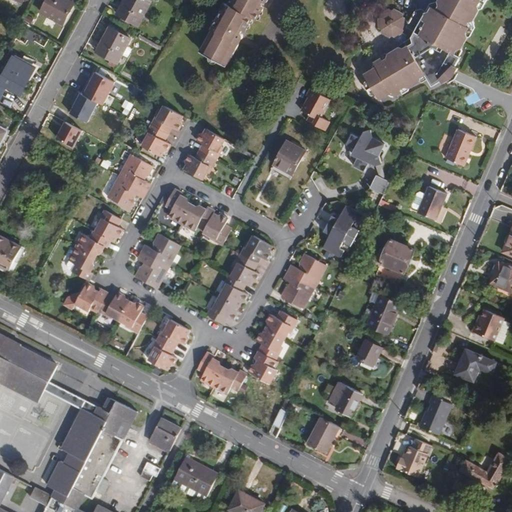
[(64,24),(75,3),(69,0),(48,0),(42,11),(64,24)]
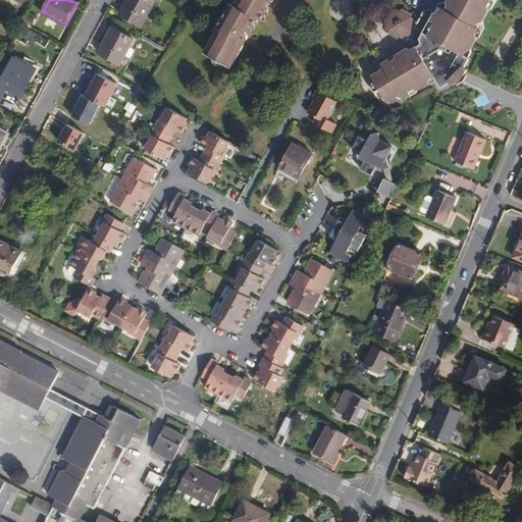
[(142,25),(156,0),(155,0),(127,0),(120,14),(142,25)]
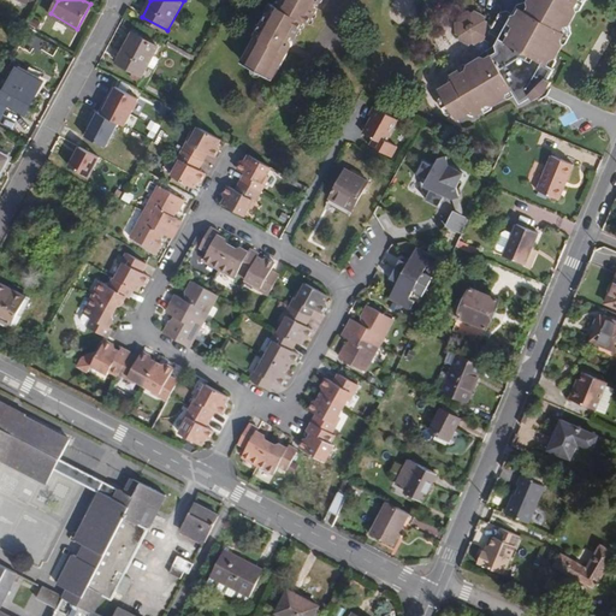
[(308,25),(315,13),(314,7),(314,6),(315,5),(317,5),(319,5),(321,4),(321,3),(321,0),(278,0),(277,5),(273,5),(268,11),(264,12),(252,33),(255,34),(241,57),(246,59),(243,64),(266,77),(270,72),(274,75),(288,54),(283,51),(284,48),(288,48),(289,48),(290,47),(291,45),(291,42),(291,41),(290,40),(291,37),(297,35),(304,23),(308,25)]
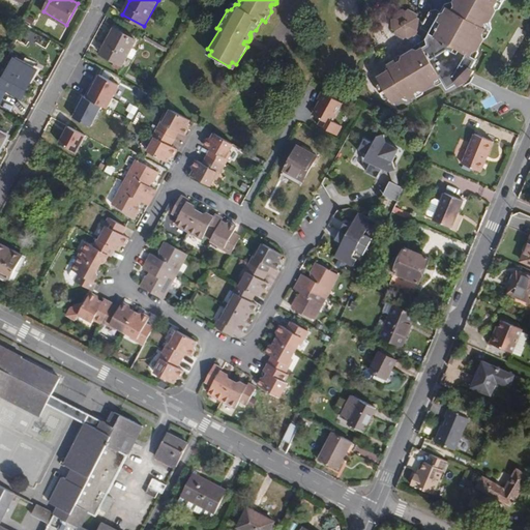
[(454,0),(446,16),(436,10),(430,11),(423,23),(418,21),(418,17),(406,10),(393,17),(394,20),(392,21),(392,29),(394,31),(393,33),(403,37),(406,37),(408,38),(408,43),(413,46),(413,50),(403,56),(402,62),(396,65),(381,75),(383,79),(380,80),(379,81),(382,87),(380,90),(380,92),(382,94),(386,94),(390,100),(394,98),(396,102),(408,96),(407,93),(410,91),(415,93),(424,88),(427,90),(432,87),(430,84),(440,79),(442,83),(447,90),(459,84),(462,88),(464,86),(454,75),(461,68),(472,75),(474,71),(471,69),(466,66),(477,46),(479,47),(482,42),(480,41),(484,35),(483,34),(487,29),(483,27),(487,22),(491,21),(496,10),(496,6),(498,0),(454,0)]
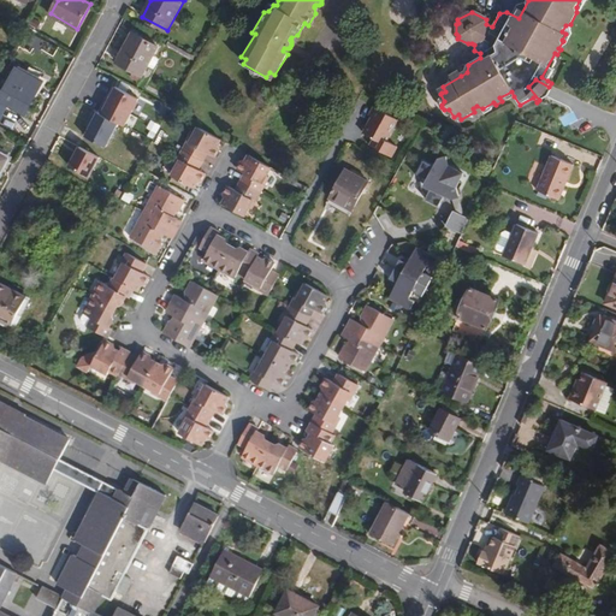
[(581,11),(587,0),(579,0),(576,7),(576,12),(581,11)]
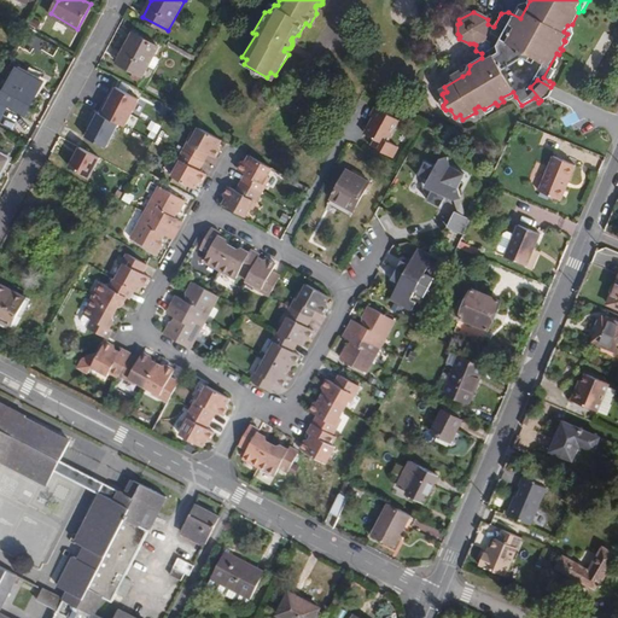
[(269,11),(274,5),(270,3),(268,1),(263,9),(264,12),(269,11)]
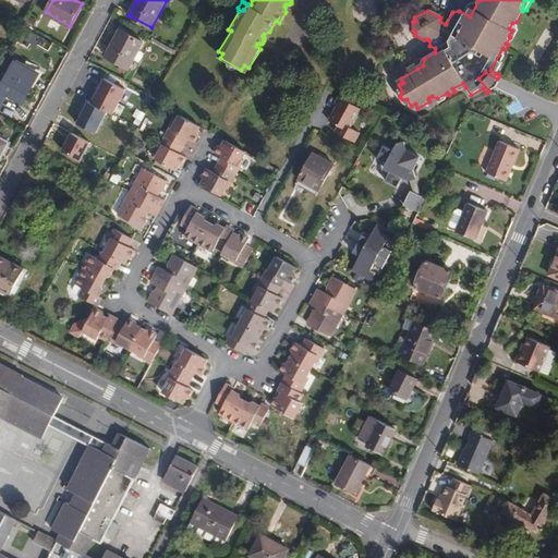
[(39,20),(32,15),(28,21),(36,25),(39,20)]
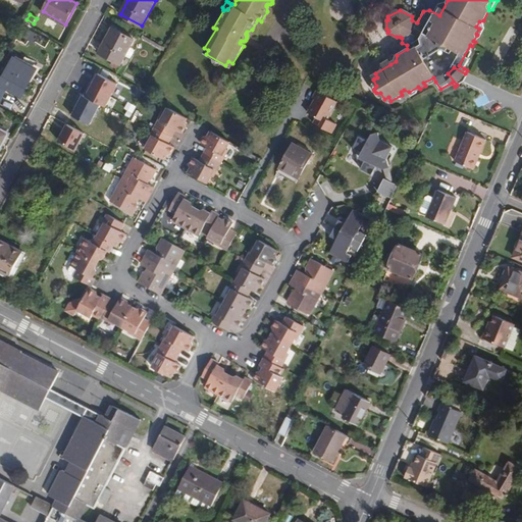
[(479,38),(484,30),(483,20),(479,21),(476,27),(479,29),(476,34),(477,35),(473,41),(475,42),(477,38),(479,38)]
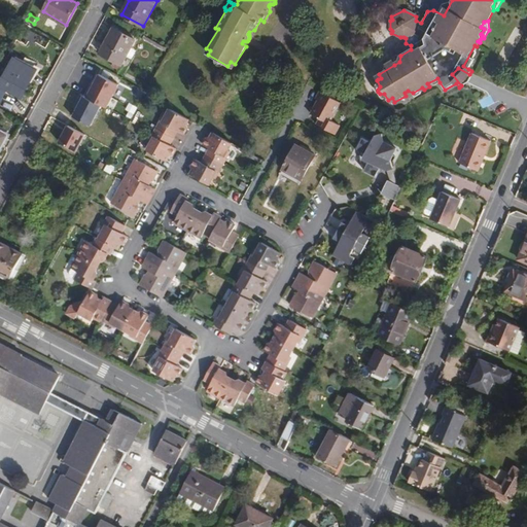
[(121,65),(136,39),(114,27),(100,53),(121,65)]
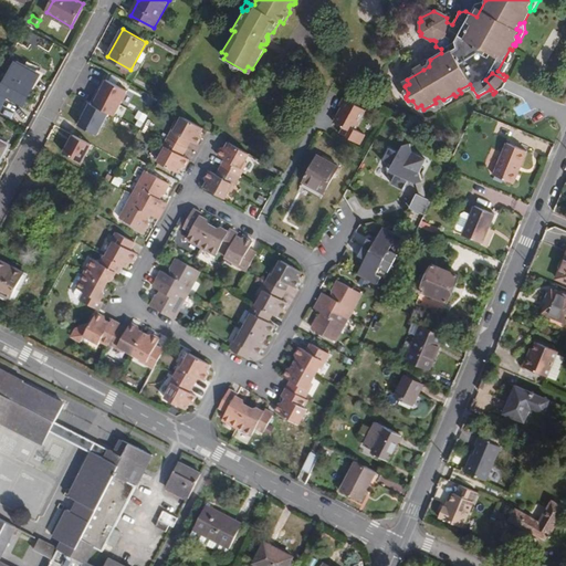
[(157,37),(155,40),(179,53),(181,51),(157,37)]
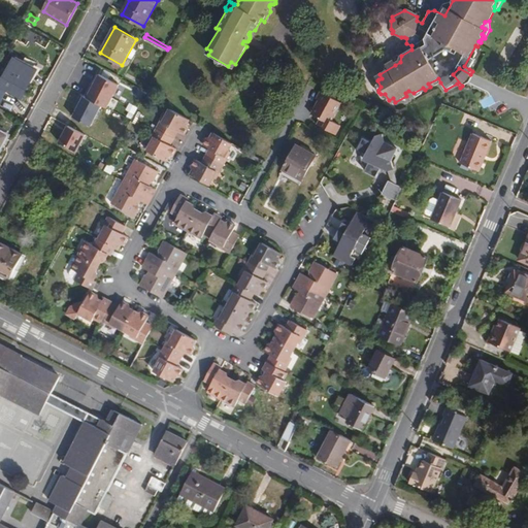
[(469,69),(475,60),(474,58),(475,55),(476,48),(477,46),(475,45),(464,66),(469,69)]
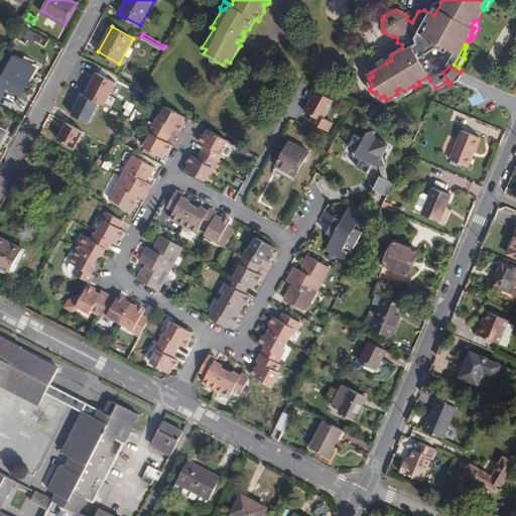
[(391,60),(392,54),(388,54),(383,57),(386,63),(391,60)]
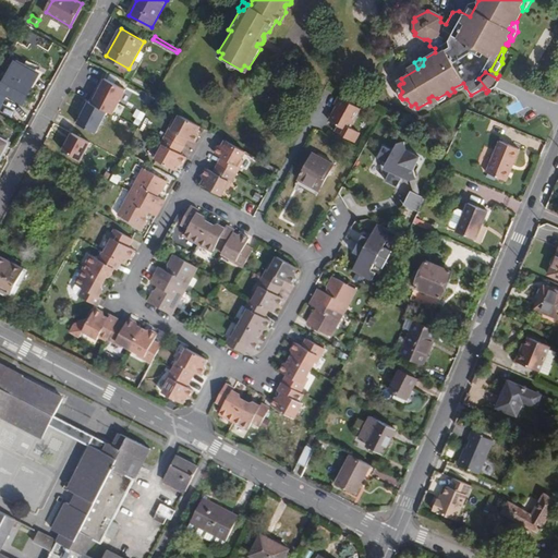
[(0,91),(22,102),(37,73),(16,61),(0,89),(0,91)]
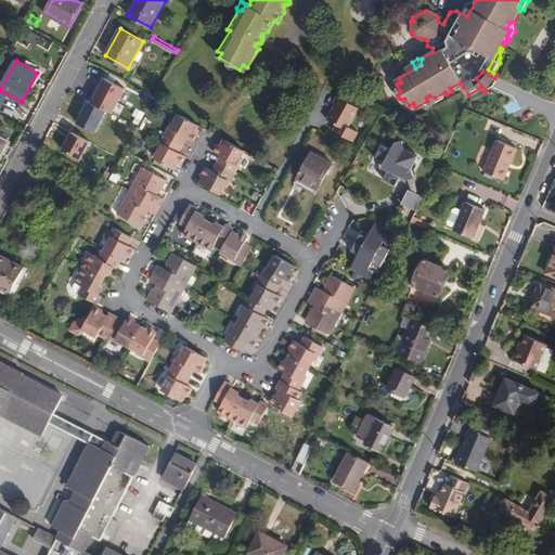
[(493,87),(497,79),(494,78),(482,72),(476,78),(486,90),(487,90),(493,87)]
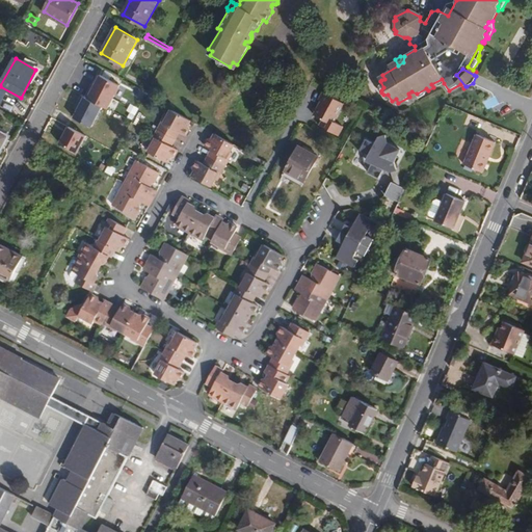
[(84,74),(68,101),(76,106),(77,105),(83,109),(85,110),(88,105),(101,83),(89,76),(84,74)]
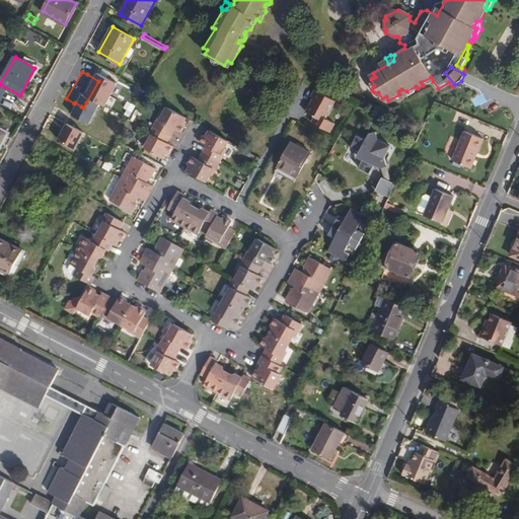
[(128,91),(139,98),(143,91),(132,84),(128,91)]
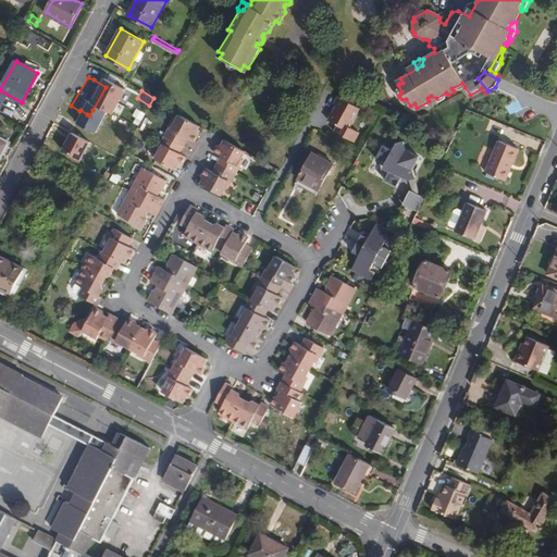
[(327,124),(339,101),(336,99),(332,108),(334,109),(325,123),(327,124)]
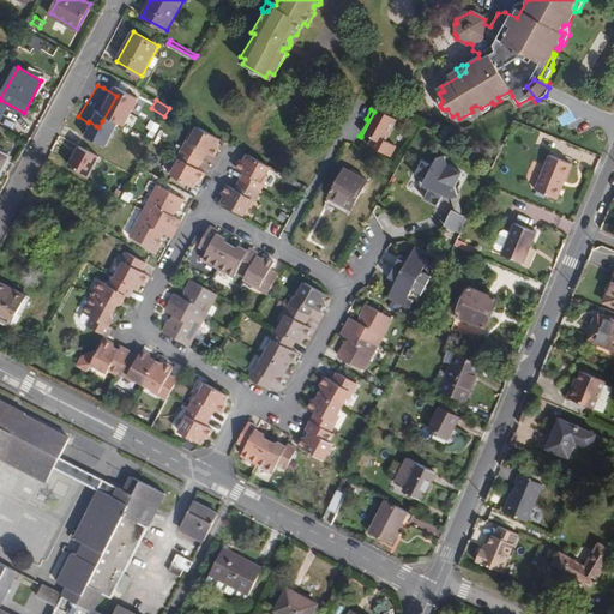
[(381,143),(393,122),(374,112),(361,137),(369,142),(366,148),(387,160),(393,149),(381,143)]
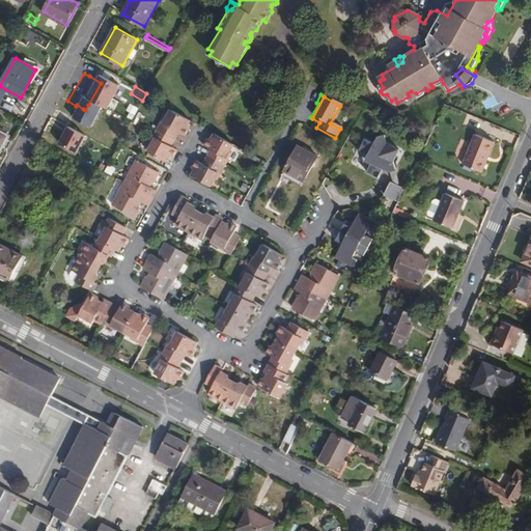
[(177,149),(169,144),(172,140),(175,133),(184,138),(189,130),(186,128),(190,121),(167,109),(161,120),(160,120),(150,136),(151,137),(144,150),(166,162),(170,156),(172,157),(177,149)]
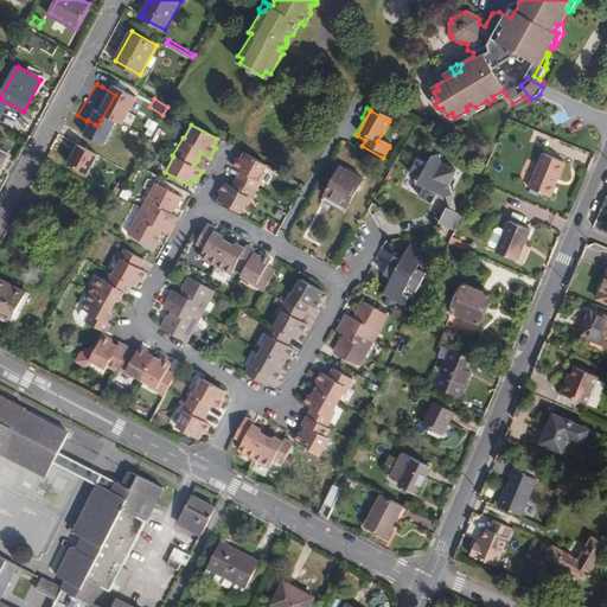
[(550,196),(564,161),(542,152),(528,186),(550,196)]
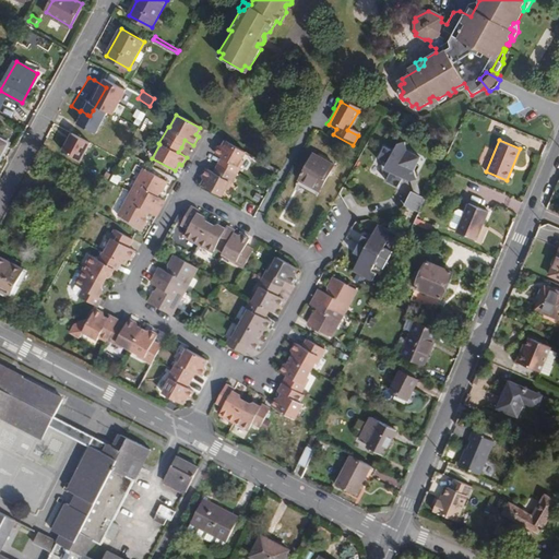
[(234,186),(238,178),(242,169),(240,167),(248,155),(224,142),(221,149),(217,147),(213,156),(218,159),(212,171),(206,168),(201,177),(203,178),(200,185),(224,198),(232,185),(234,186)]
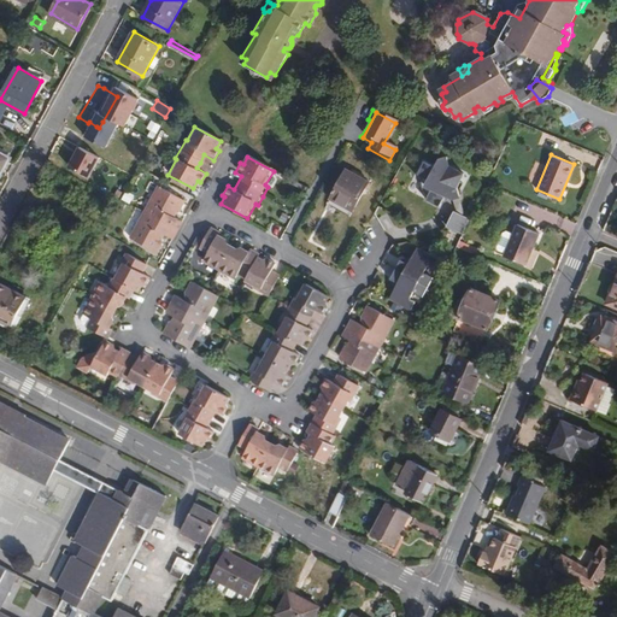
[(448,170),(446,160),(436,162),(432,170),(422,164),(415,177),(419,180),(419,181),(419,182),(421,184),(421,187),(422,188),(423,191),(423,192),(425,193),(427,194),(428,195),(425,201),(439,209),(442,200),(442,198),(446,197),(447,199),(451,204),(458,201),(454,192),(463,177),(448,170)]
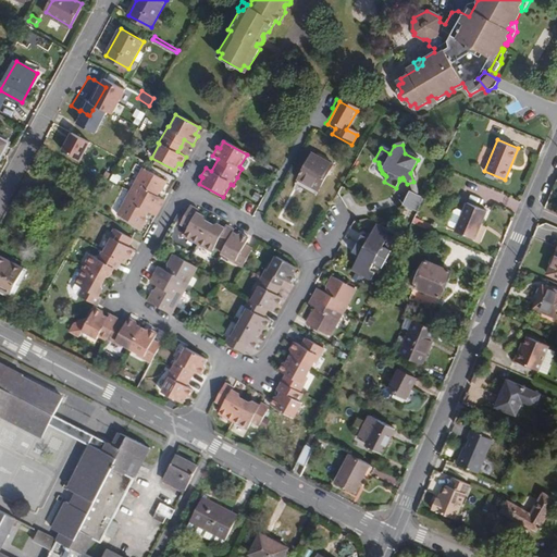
[(320,188),(335,162),(312,150),(298,176),(320,188)]
